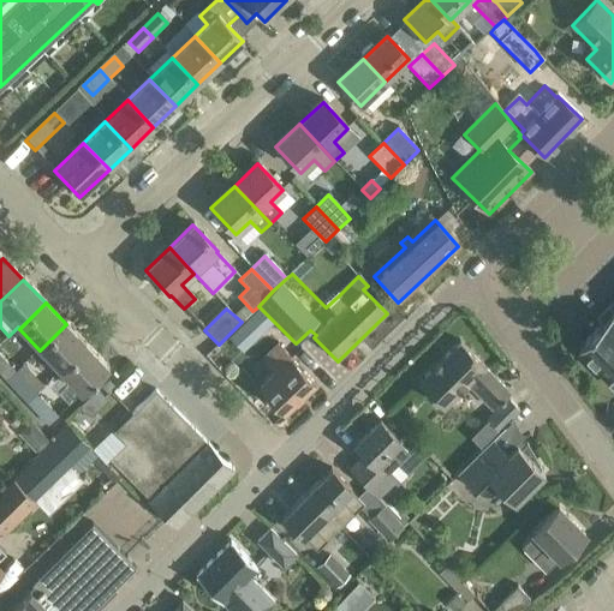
[(260,340),(274,325),(256,309),(252,311),(242,322),(260,340)]
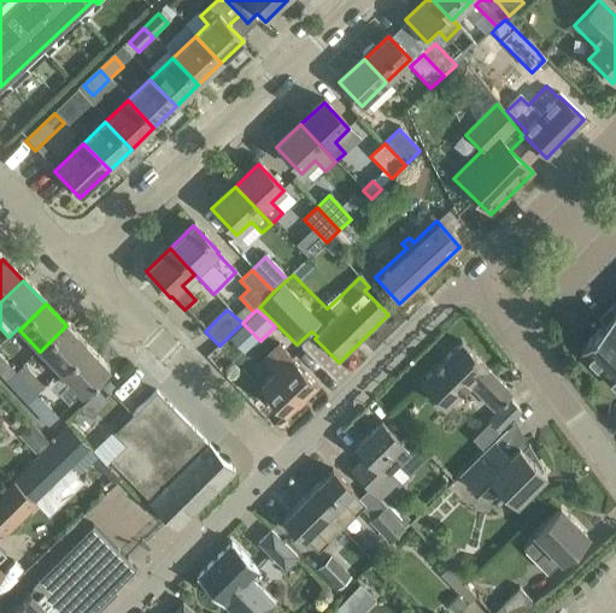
[(615,382),(615,318),(615,317),(582,348),(615,382)]
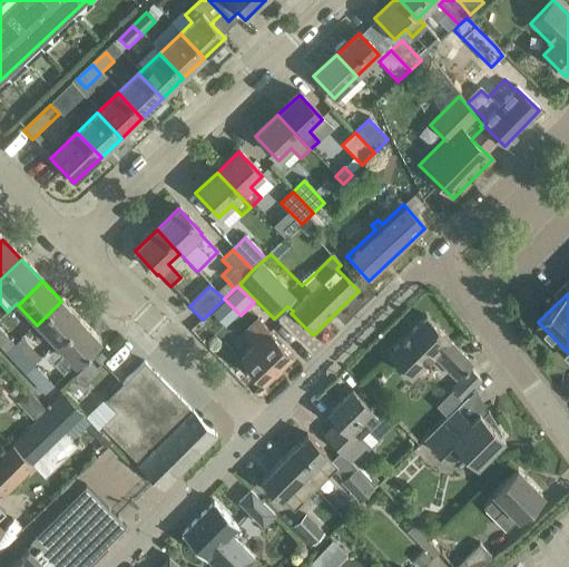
[(37,325),(56,345),(81,322),(61,301),(37,325)]
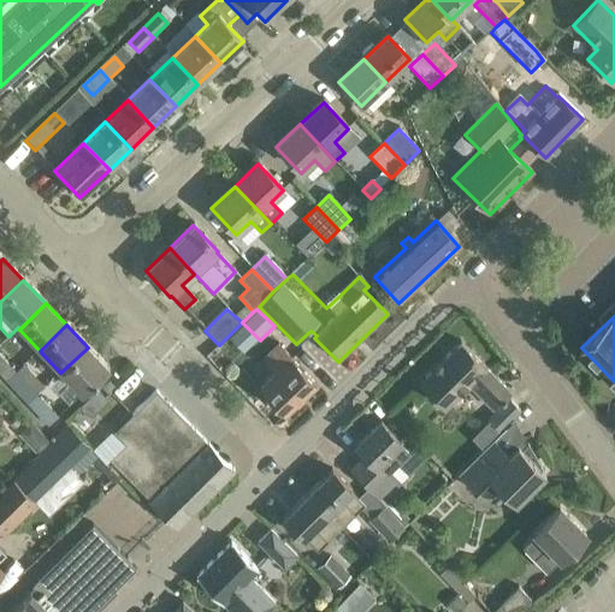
[(482,398),(492,411),(510,394),(460,343),(419,385),(436,402),(444,410),(473,382),(485,394),(482,398)]
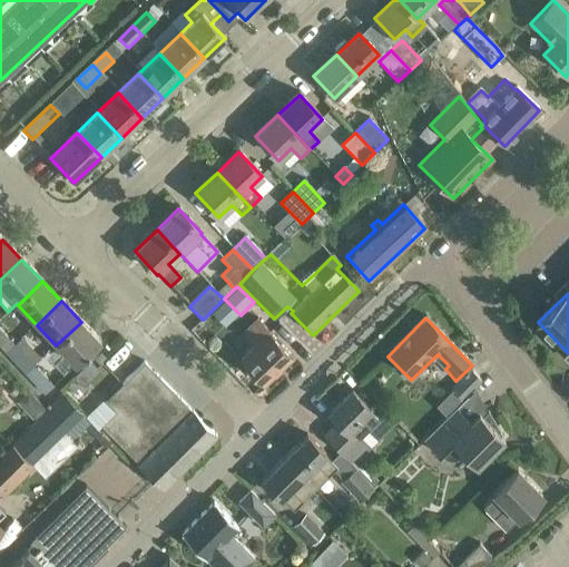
[(239,361),(263,385),(292,358),(257,321),(243,335),(254,348),(239,361)]
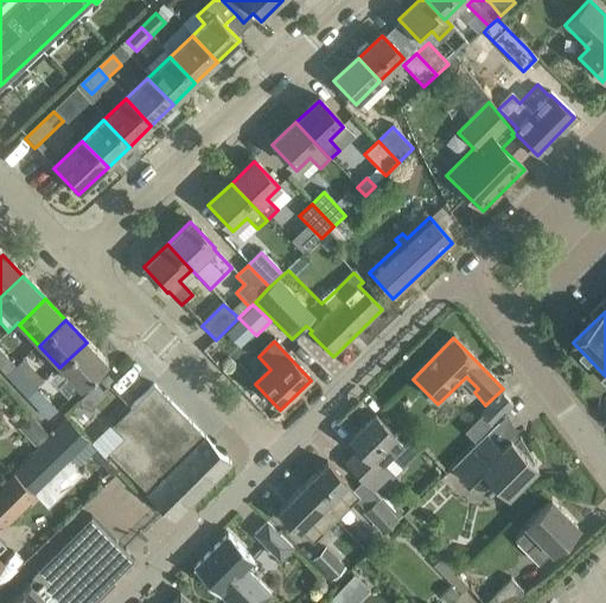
[(87,342),(59,367),(81,390),(89,382),(107,364),(87,342)]
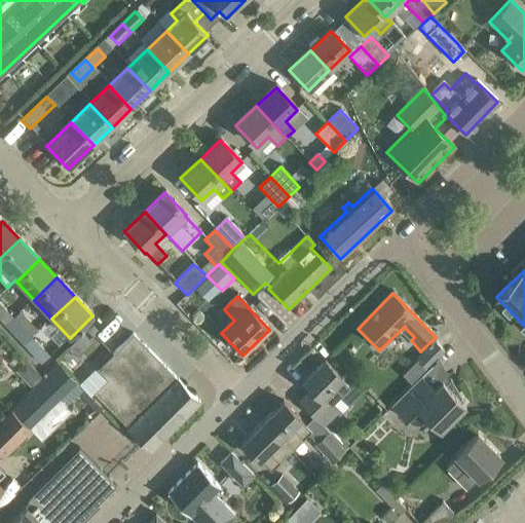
[(0,322),(4,327),(13,318),(0,303),(0,322)]
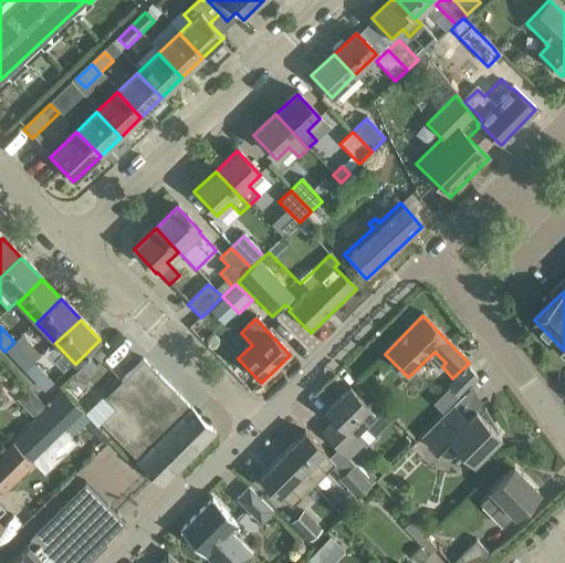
[(14,342),(4,352),(21,367),(30,358),(14,342)]
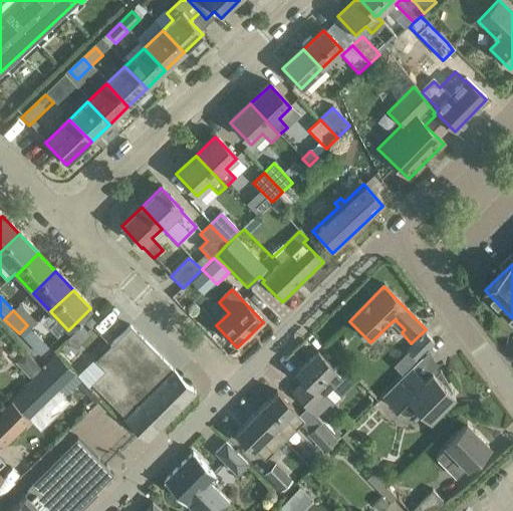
[(124,420),(147,442),(195,394),(130,327),(93,363),(103,373),(91,385),(125,419),(124,420)]
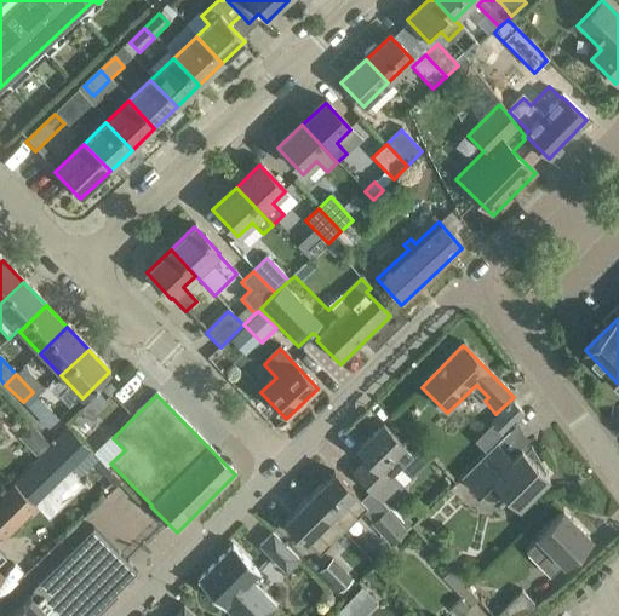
[(40,402),(30,412),(47,430),(57,420),(40,402)]
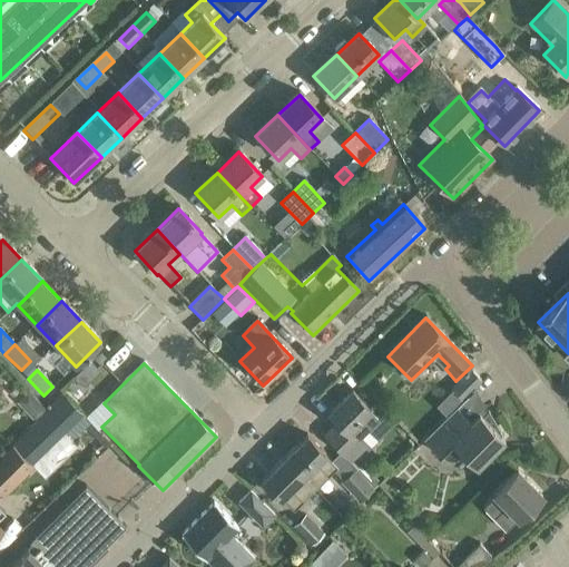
[(449,393),(459,403),(481,381),(471,372),(449,393)]
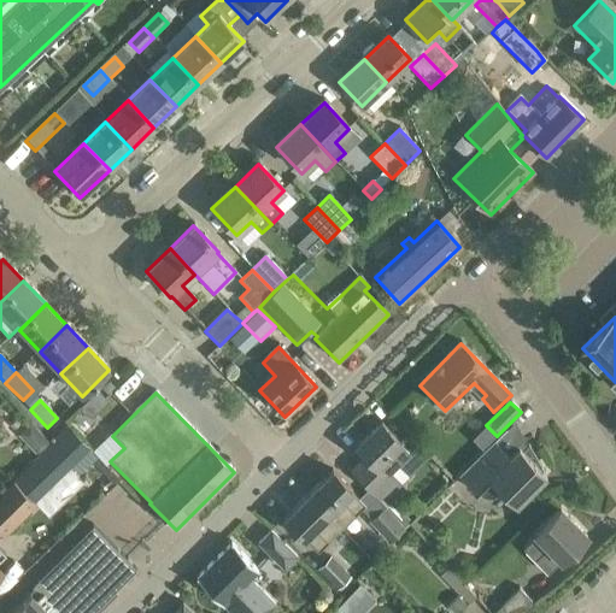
[(350,472),(373,496),(377,502),(380,500),(394,485),(387,478),(391,475),(402,466),(410,457),(398,446),(400,443),(398,441),(381,423),(356,448),(365,458),(350,472)]
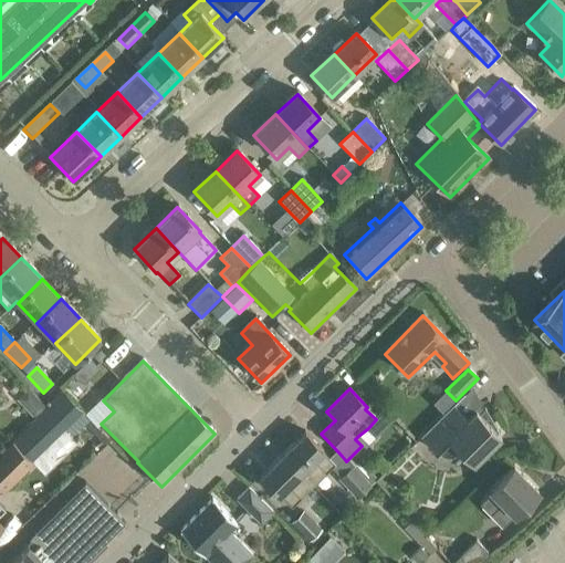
[(0,496),(64,431),(71,438),(90,420),(64,394),(0,456),(0,496)]
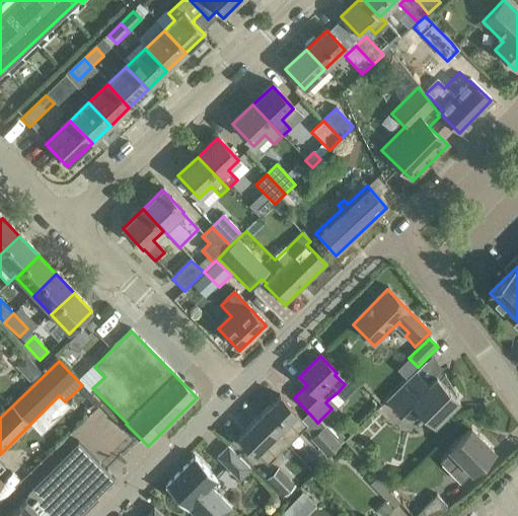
[(385,401),(398,416),(399,415),(402,417),(405,419),(411,420),(415,419),(419,417),(421,415),(433,426),(443,417),(446,414),(449,412),(453,411),(457,410),(456,403),(458,400),(455,397),(456,396),(449,383),(445,386),(436,377),(428,385),(416,373),(385,401)]
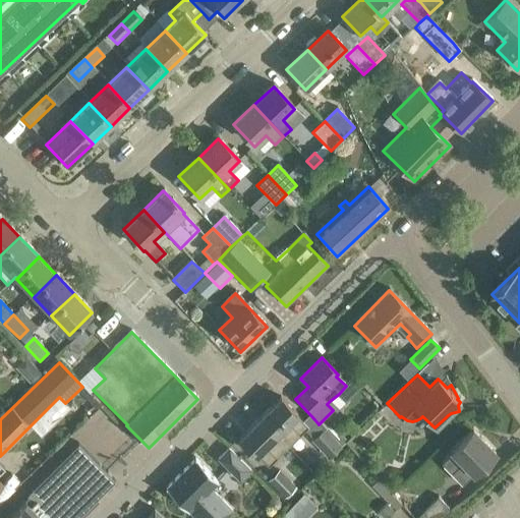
[(280,399),(260,419),(288,449),(299,438),(306,430),(320,444),(316,447),(329,460),(342,448),(339,445),(329,435),(319,424),(314,419),(306,426),(296,417),(297,416),(280,399)]
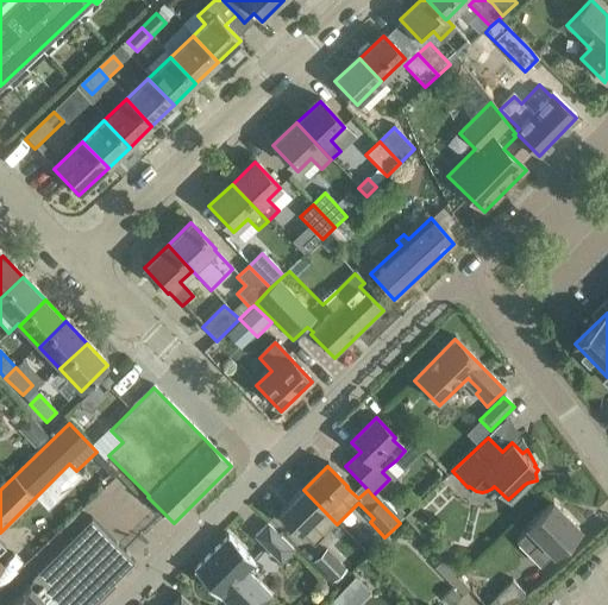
[(337,524),(304,490),(279,514),(295,531),(299,535),(300,534),(314,547),(324,536),(337,524)]
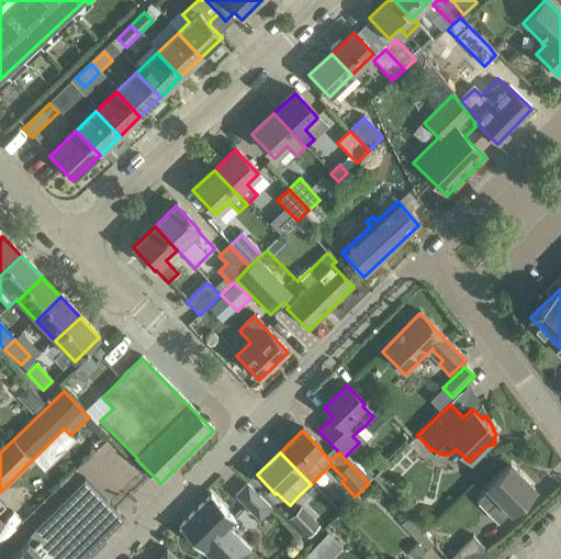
[(475,502),(486,513),(498,526),(511,513),(534,490),(509,466),(486,488),(489,490),(475,502)]
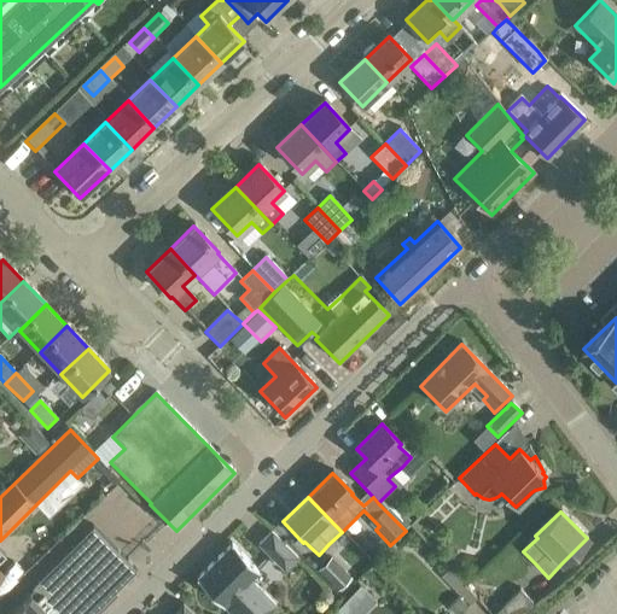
[(29,595),(9,613),(92,613),(135,571),(92,527),(27,592),(29,595)]
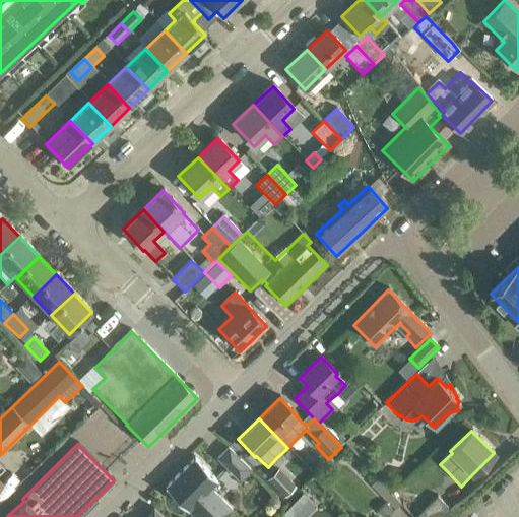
[(218,460),(240,480),(250,471),(229,450),(218,460)]
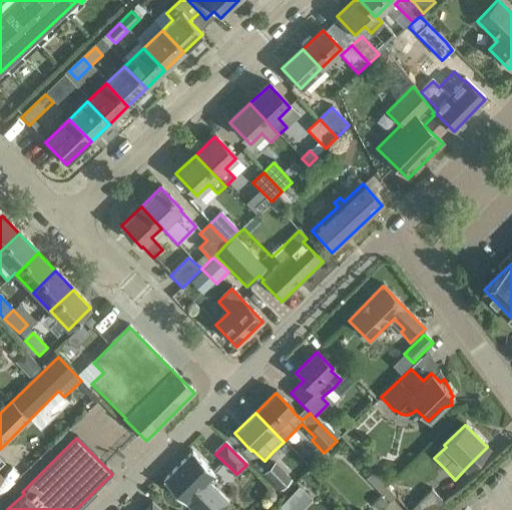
[(213,474),(206,467),(192,453),(163,481),(177,496),(184,503),(191,509),(222,509),(228,504),(206,481),(213,474)]
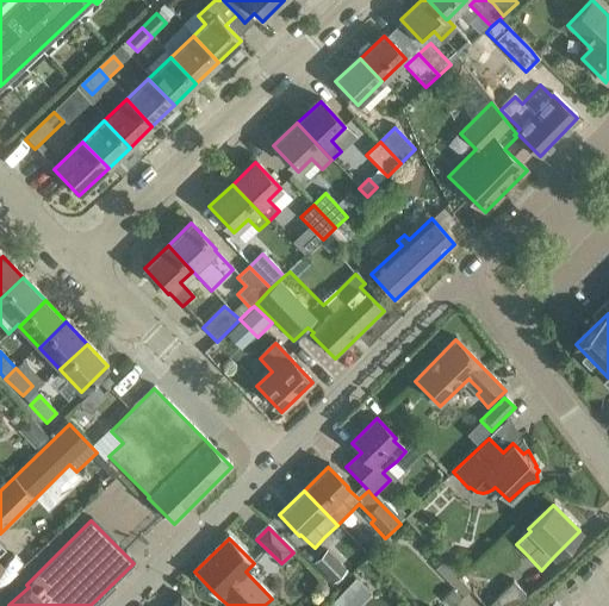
[(315,564),(334,583),(346,572),(327,553),(315,564)]
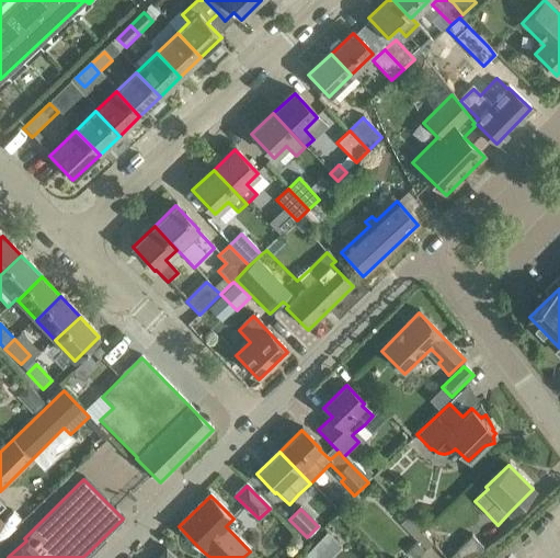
[(478,557),(486,550),(471,536),(450,557),(478,557)]
